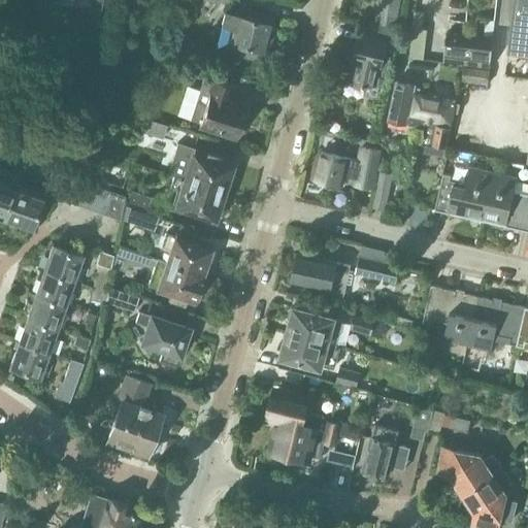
[(399,0),(380,0),(376,23),(396,25),(399,0)]
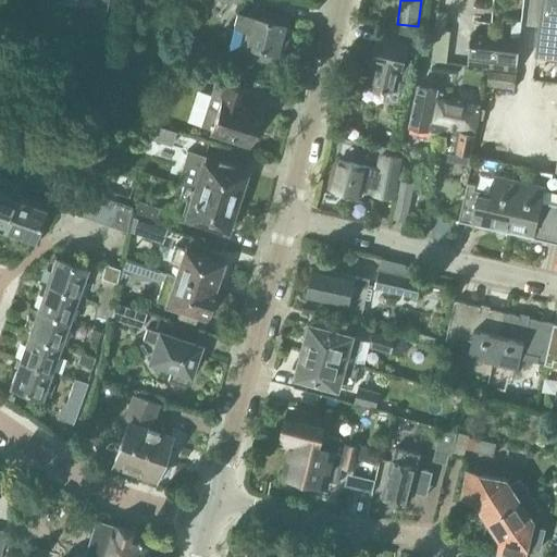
[(556,0),(541,0),(535,58),(556,60),(556,0)]
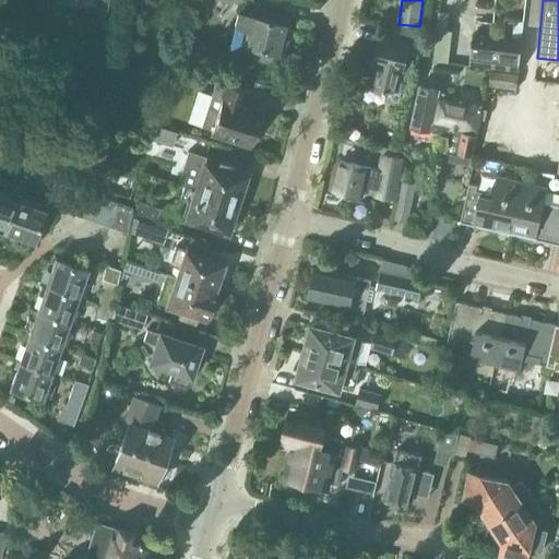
[(274,55),(282,24),(278,24),(281,14),(262,10),(260,19),(237,13),(227,52),(241,57),(271,64),(273,55),(274,55)]
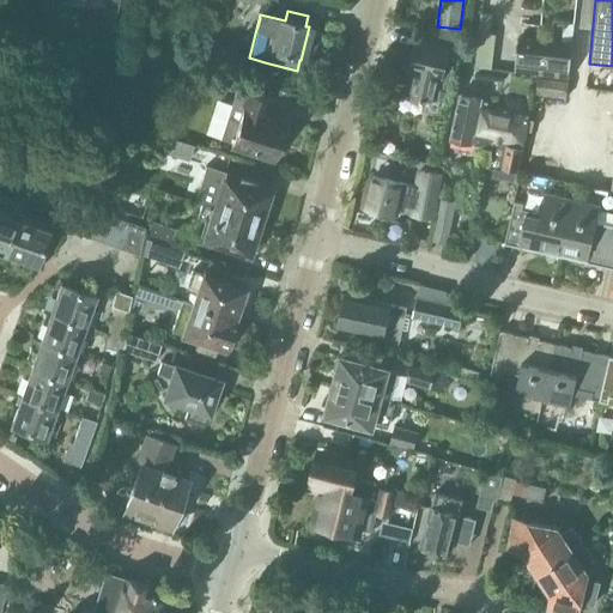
[(146,50),(149,34),(134,31),(132,48),(146,50)]
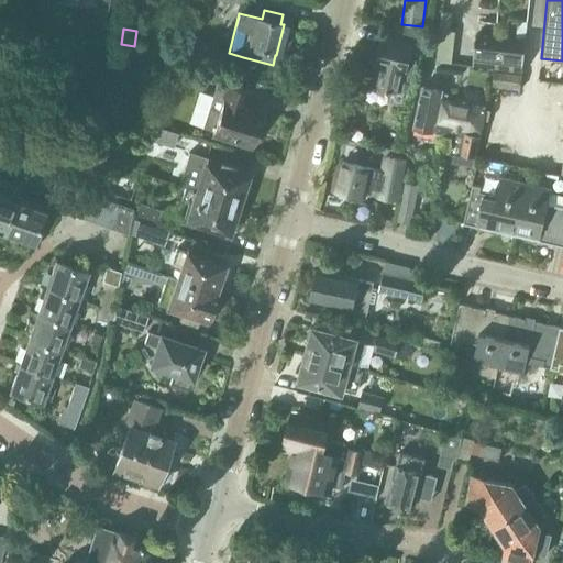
[(404,91),(401,90),(410,58),(407,58),(411,43),(384,35),(378,57),(381,58),(373,88),(389,92),(387,100),(398,102),(401,100),(404,91)]
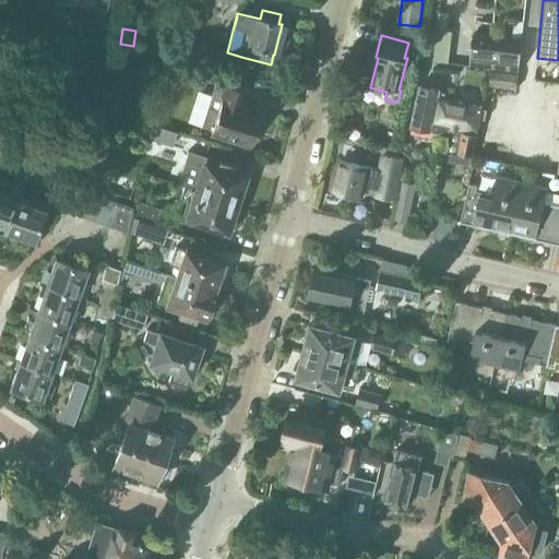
[(516,72),(520,40),(476,36),(473,68),(516,72)]
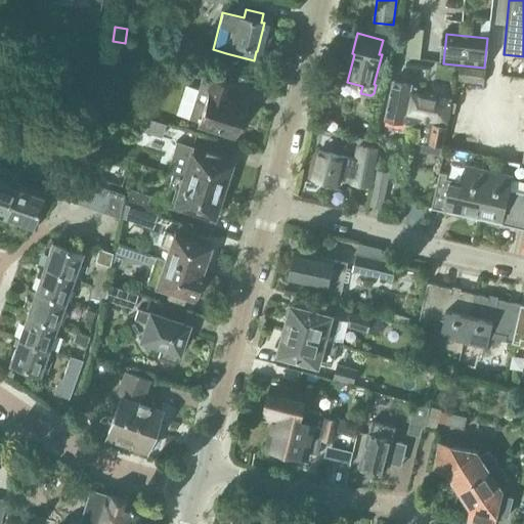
[(169,56),(157,53),(154,64),(166,68),(169,56)]
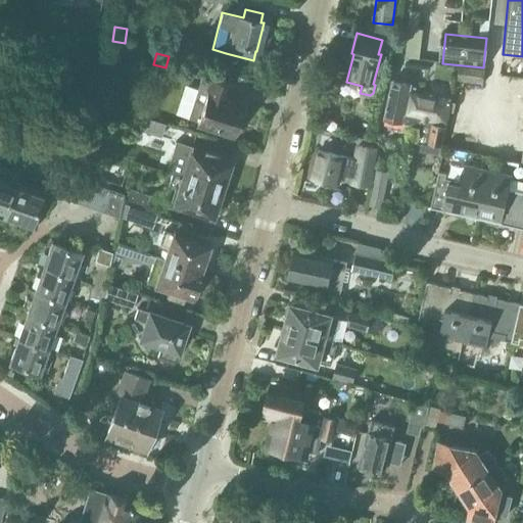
[(458,80),(483,83),(485,68),(459,65),(458,80)]
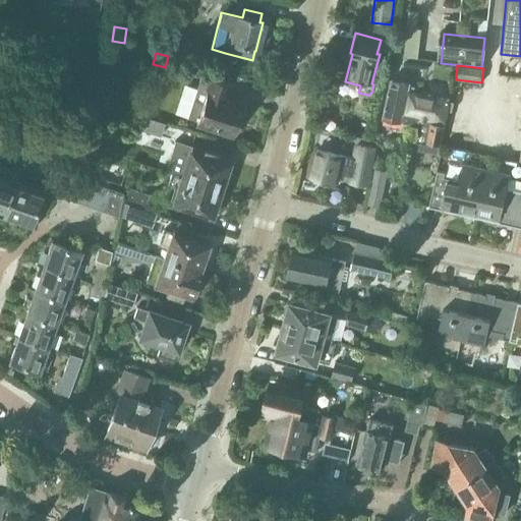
[(208,81),(198,78),(186,120),(233,134),(241,108),(222,102),(227,85),(209,79),(208,81)]
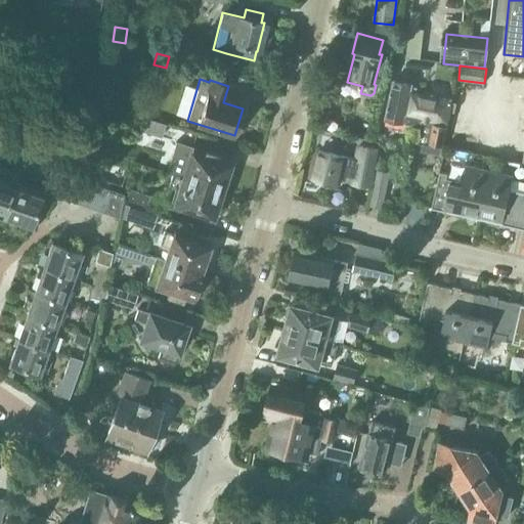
[(423,108),(426,94),(417,92),(418,88),(412,87),(412,85),(393,81),(385,119),(422,127),(424,118),(427,110),(423,108)]
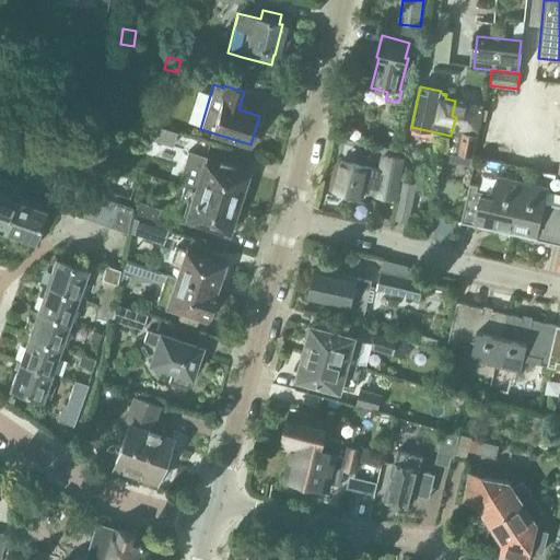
[(483,106),(455,101),(452,116),(456,117),(453,126),(465,128),(458,162),(471,164),(474,156),(477,141),(481,119),(486,120),(488,111),(483,109),(483,106)]
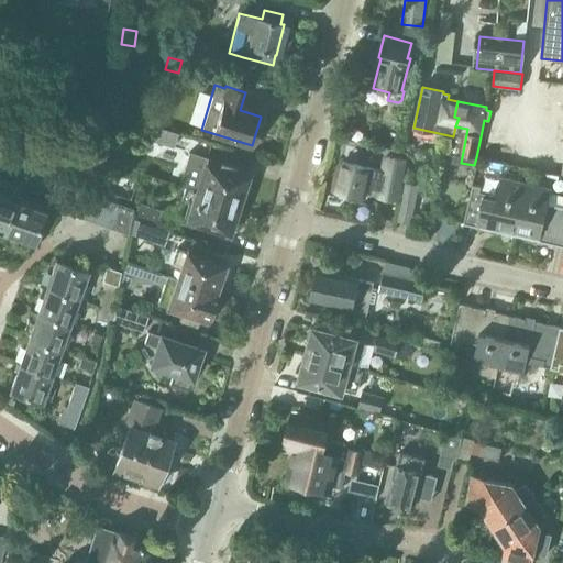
[(155,128),(151,141),(174,147),(177,134),(155,128)]
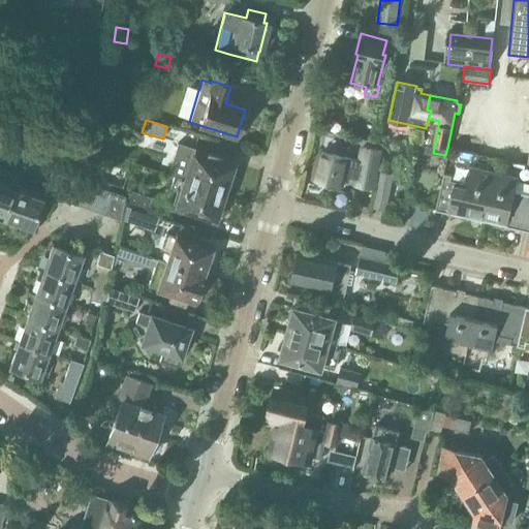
[(0,137),(6,139),(10,126),(0,122),(0,137)]
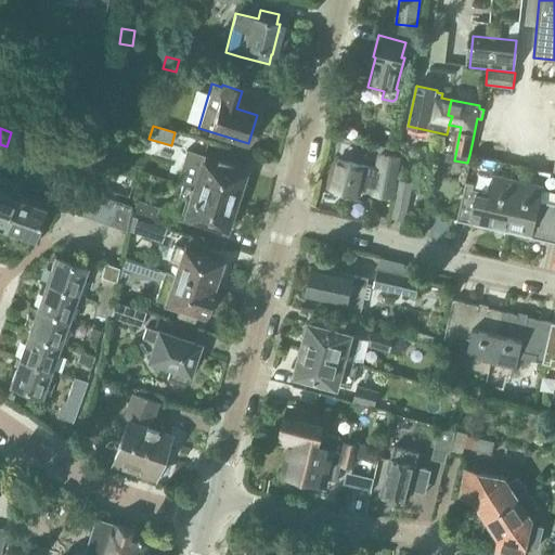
[(36,137),(25,133),(21,147),(30,151),(36,137)]
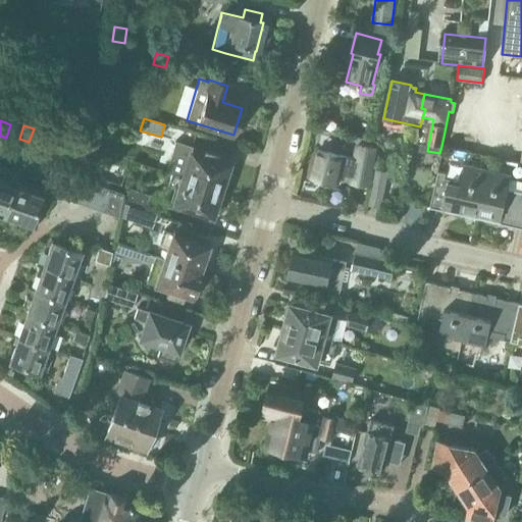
[(374,149),(357,147),(355,160),(354,166),(353,176),(352,183),(368,186),(374,149)]
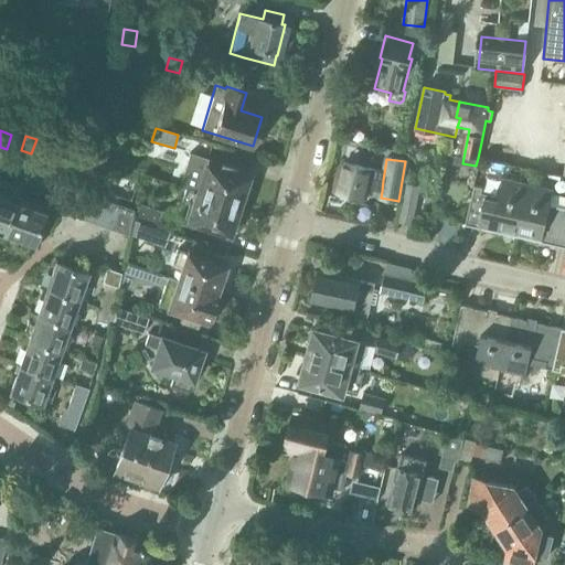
[(208,160),(196,191),(238,203),(247,173),(208,160)]
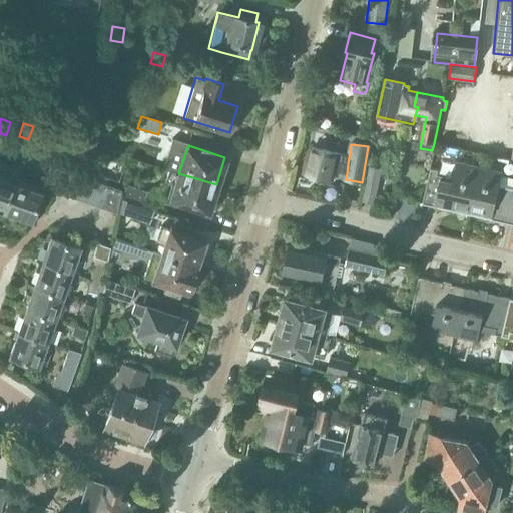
[(347,173),(348,163),(349,157),(312,147),(305,175),(331,182),(332,175),(337,176),(338,172),(347,173)]
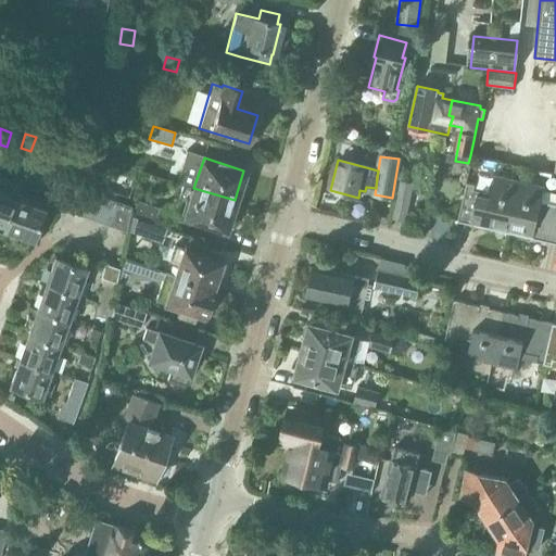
[(508,231),(520,180),(494,175),(490,192),(475,189),(476,182),(467,180),(458,219),(484,226),(485,220),(493,223),(492,228),(508,231)]
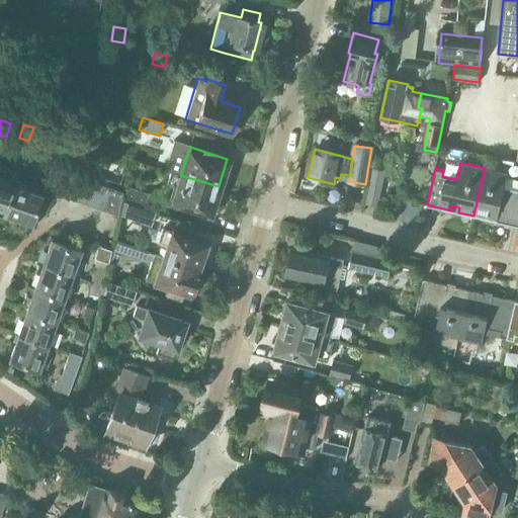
[(54,191),(61,169),(50,165),(41,187),(54,191)]
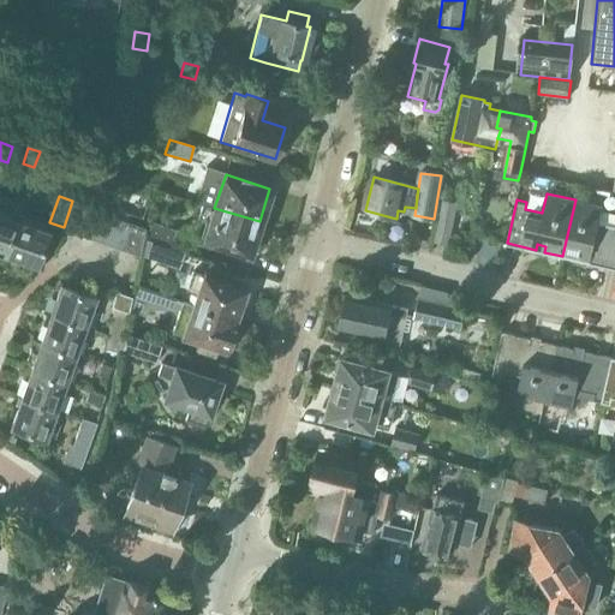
[(441,221),(453,224),(457,202),(445,199),(441,221)]
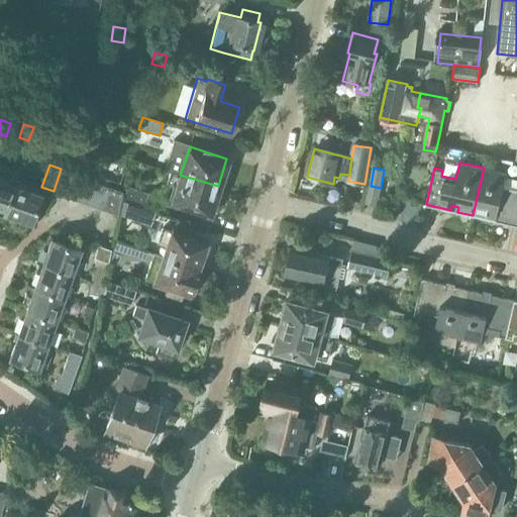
[(507,174),(484,168),(473,215),(486,219),(488,214),(495,216),(494,220),(516,225),(516,193),(503,190),(507,174)]
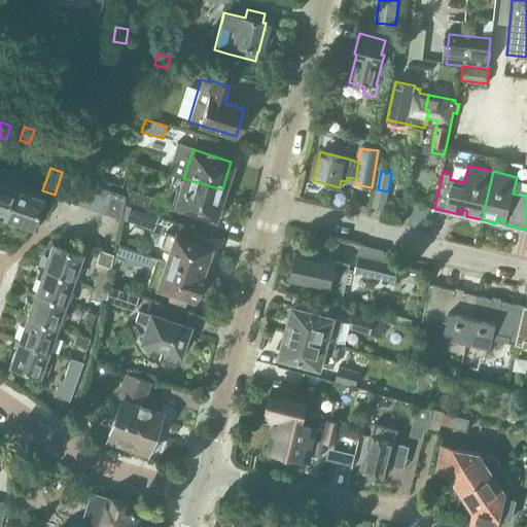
[(74,177),(62,172),(55,195),(66,199),(74,177)]
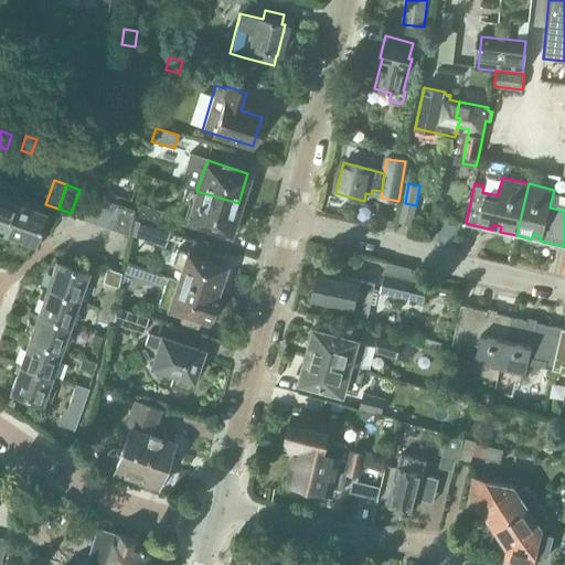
[(238,203),(196,191),(196,193),(184,189),(180,202),(192,205),(187,223),(227,236),(238,203)]
